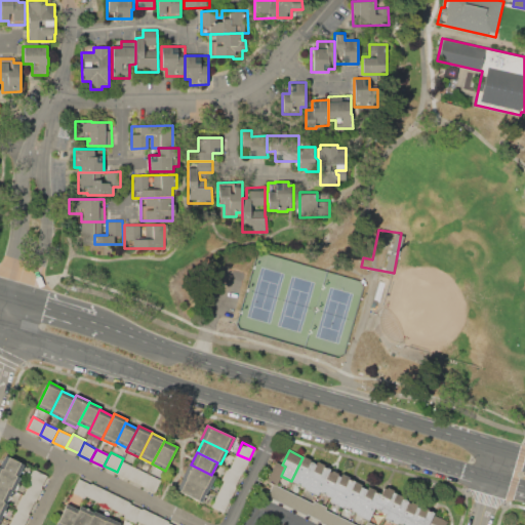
[(237,454),(249,459),(242,474),(241,474),(230,469),(237,454)]
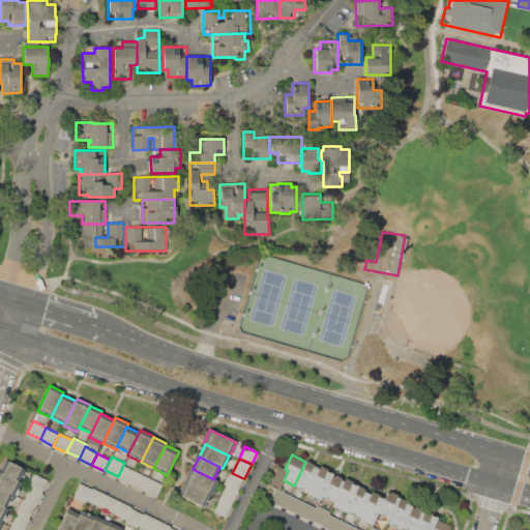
[(0,471),(5,460),(25,469),(19,480),(0,471)]
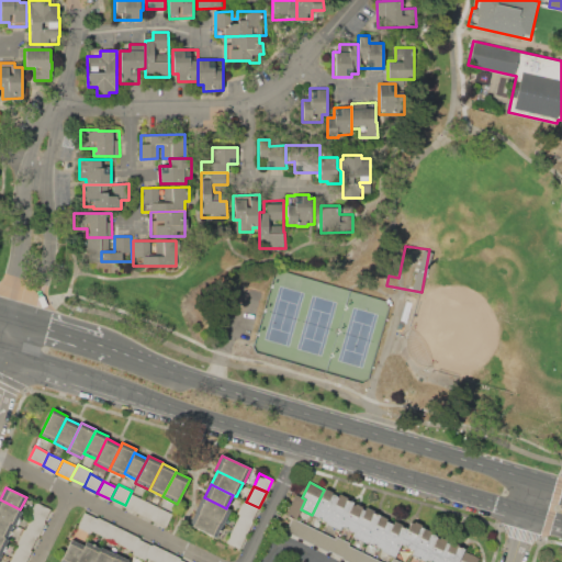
[(312,515),(324,490),(325,487),(333,492),(332,493),(339,497),(326,521),(312,515)]
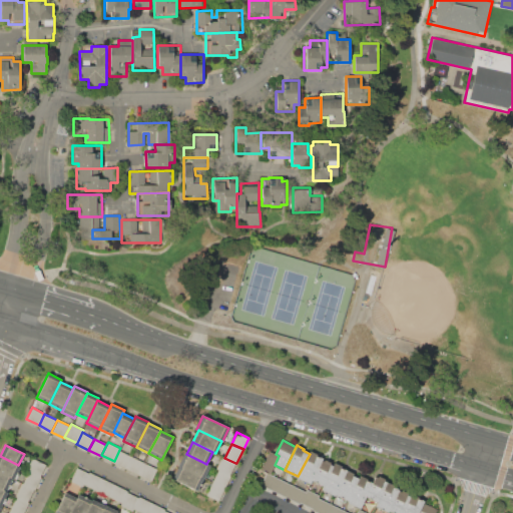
[(119,450),(132,457),(126,469),(113,462),(114,461),(119,450)]
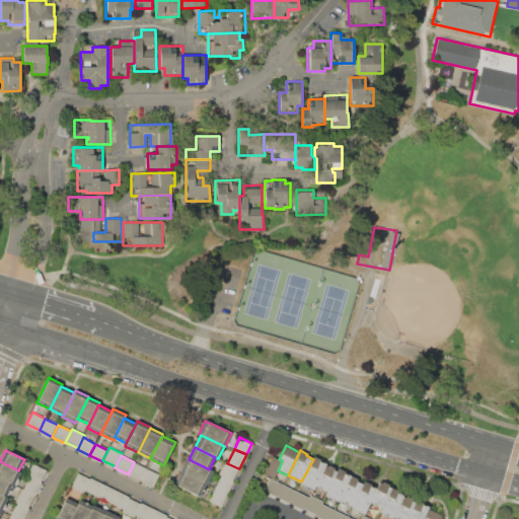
[(273,456),(279,459),(282,461),(278,470),(273,479),(270,477),(264,474),(273,456)]
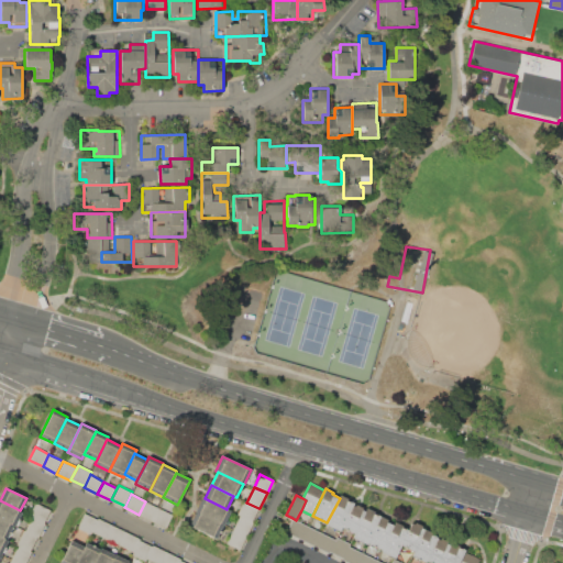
[(327,522),(340,498),(340,496),(354,503),(353,505),(342,527),(340,531),(327,525),(327,522)]
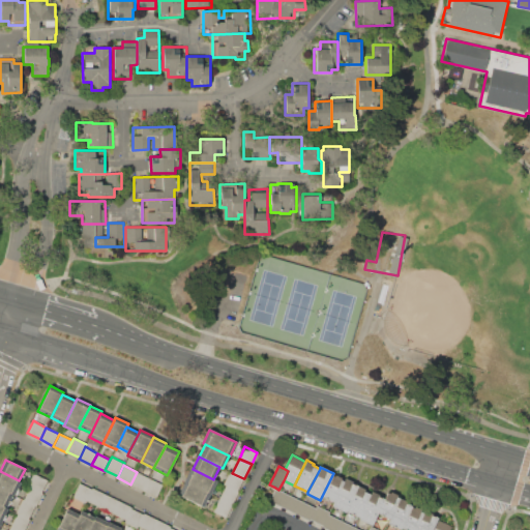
[(184,481),(183,481),(190,468),(193,469),(213,479),(217,481),(211,495),(210,494),(184,481)]
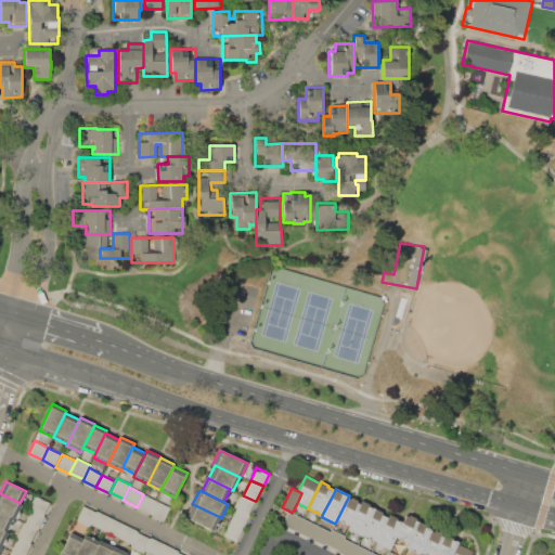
[(0,511),(0,493),(20,503),(22,504),(15,518),(13,517),(0,511)]
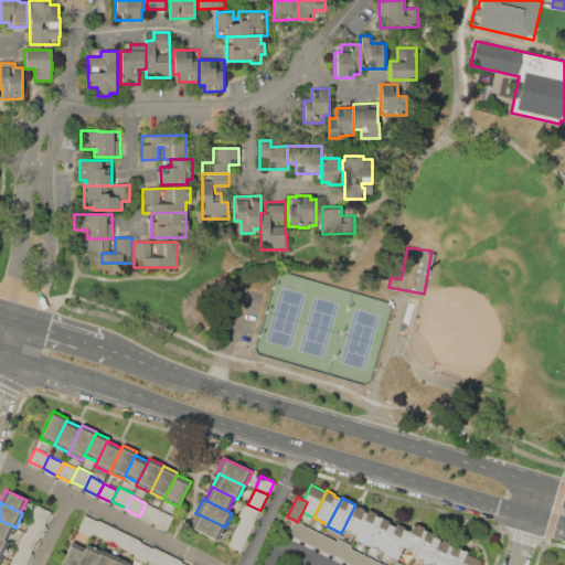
[(146,503),(160,510),(152,523),(139,516),(146,503)]
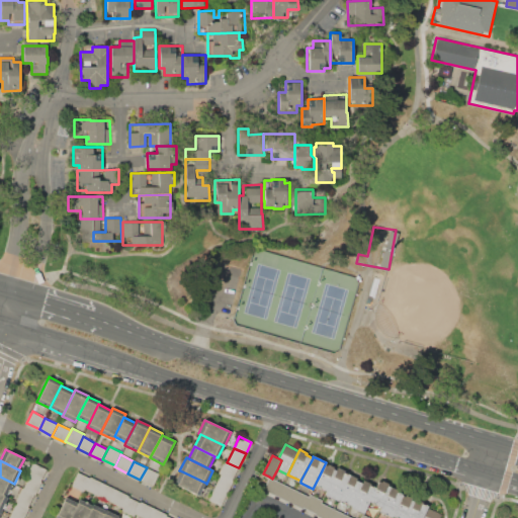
[(227,462),(238,467),(232,480),(221,475),(219,473),(225,461),(227,462)]
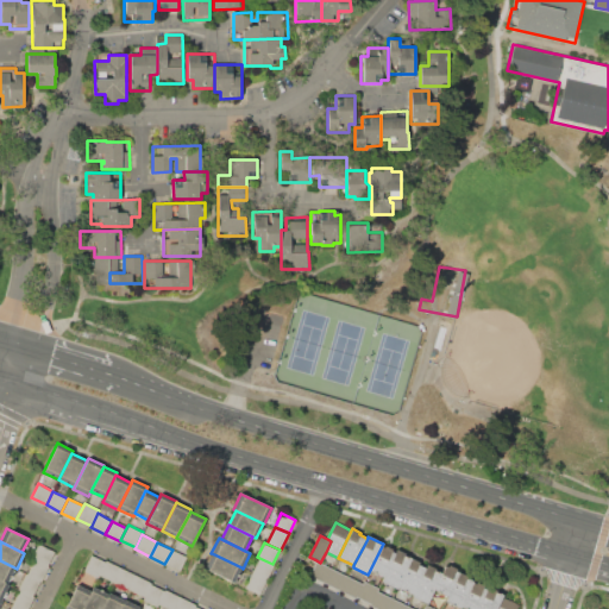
[(38,544),(54,552),(48,565),(35,558),(32,557),(38,544)]
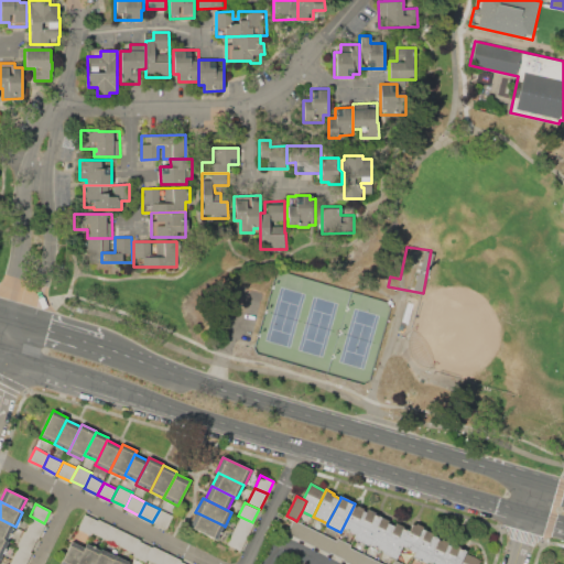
[(343,528),(354,506),(356,507),(357,505),(364,508),(362,510),(366,512),(356,533),(343,528)]
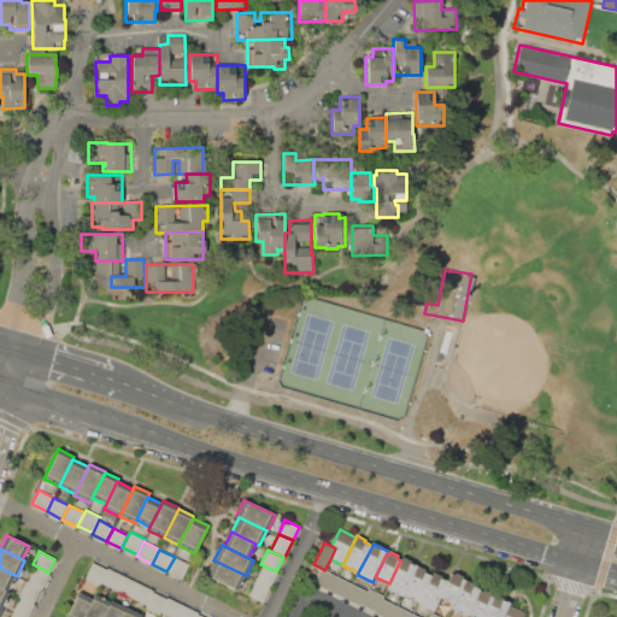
[(389,583),(400,560),(403,556),(413,562),(412,564),(417,566),(404,594),(401,597),(386,589),(389,583)]
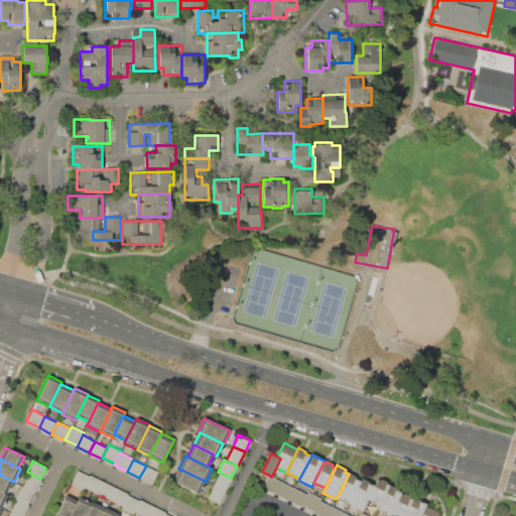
[(146,466),(158,472),(152,484),(139,478),(146,466)]
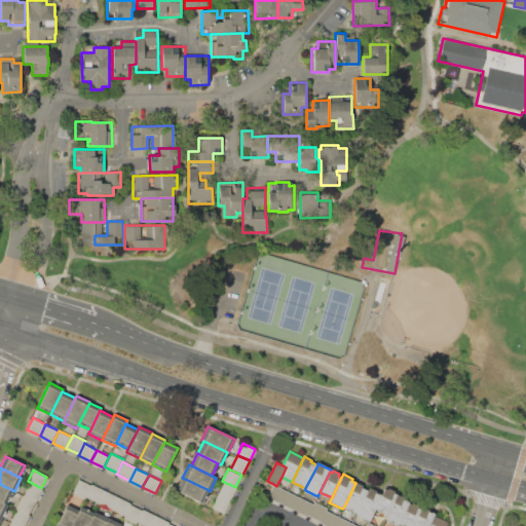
[(202,503),(177,491),(183,478),(209,490),(202,503)]
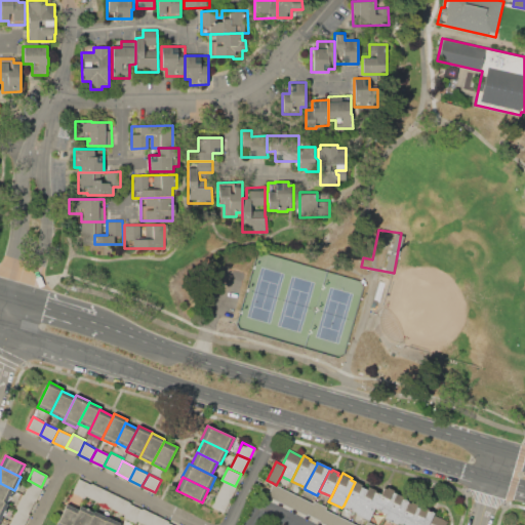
[(79,479),(91,484),(85,495),(84,498),(72,492),(79,479)]
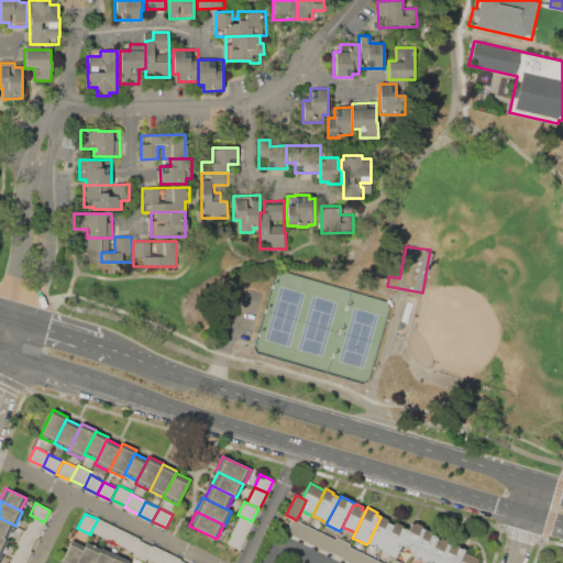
[(32,516),(44,522),(45,522),(39,537),(37,536),(25,530),(32,516)]
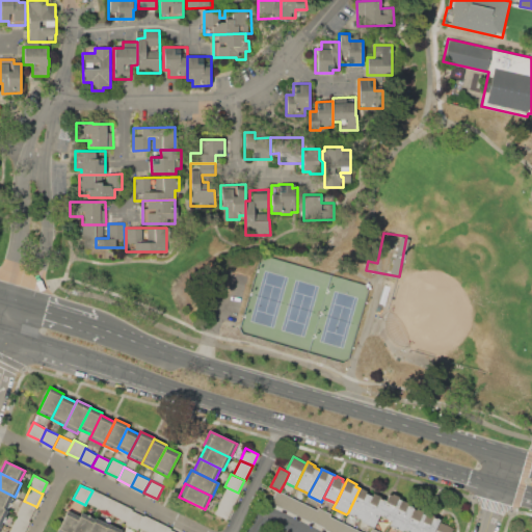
[(227,487),(238,493),(239,493),(233,506),(220,500),(227,487)]
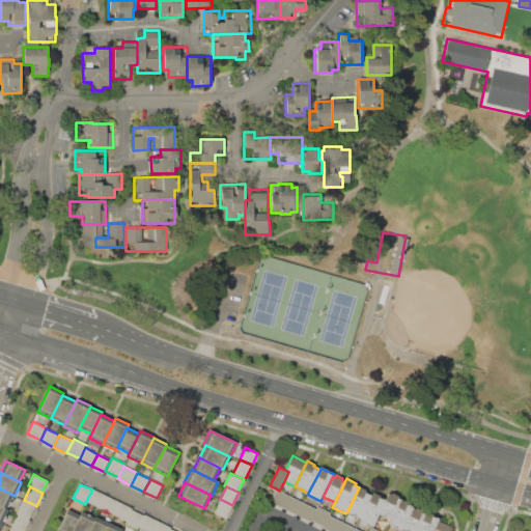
[(347,511),(359,487),(365,491),(364,493),(371,496),(360,518),(347,511)]
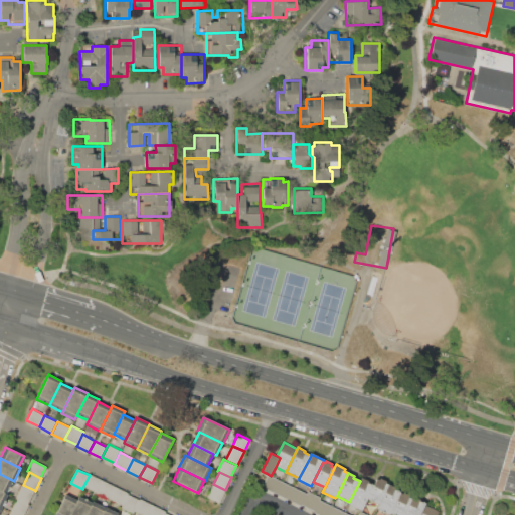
[(0,490),(0,474),(12,480),(6,493),(0,490)]
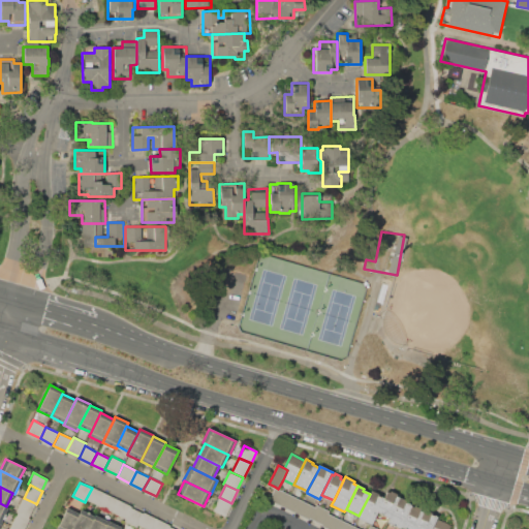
[(92,488),(92,487),(105,494),(99,506),(86,499),(92,488)]
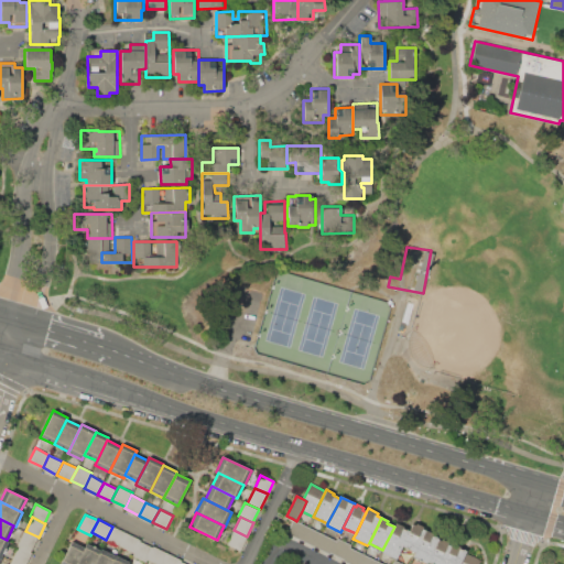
[(293,519),(296,521),(308,527),(302,540),(286,532),(293,519)]
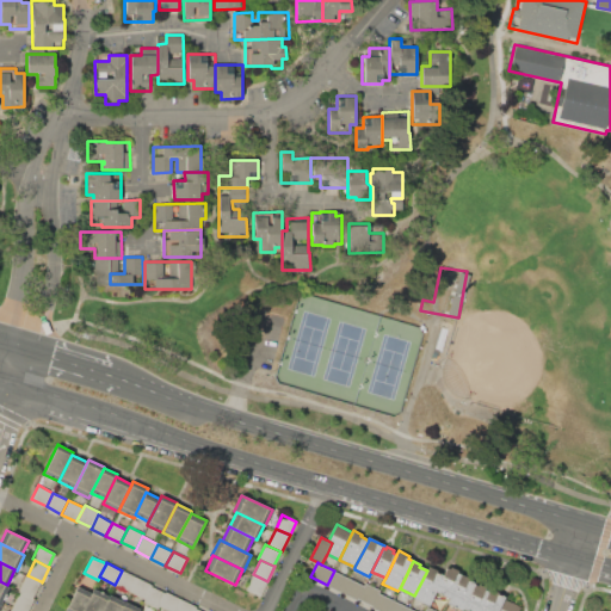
[(436,592),(444,574),(448,568),(450,568),(451,566),(458,569),(457,572),(461,574),(449,598),(436,592)]
